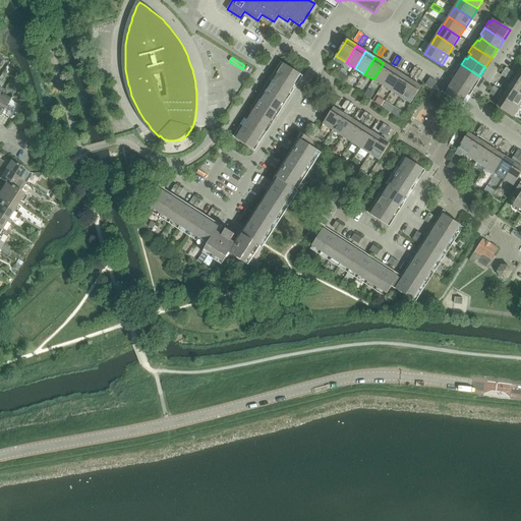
[(400,58),(396,65),(399,68),(404,60),(400,58)]
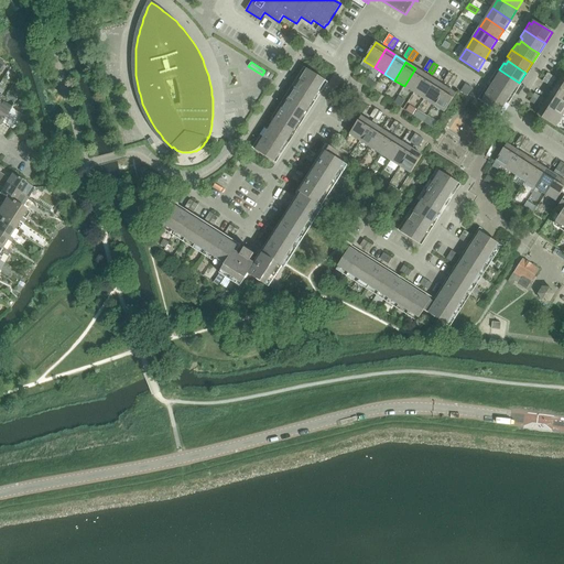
[(414,93),(425,75),(415,68),(404,86),(414,93)]
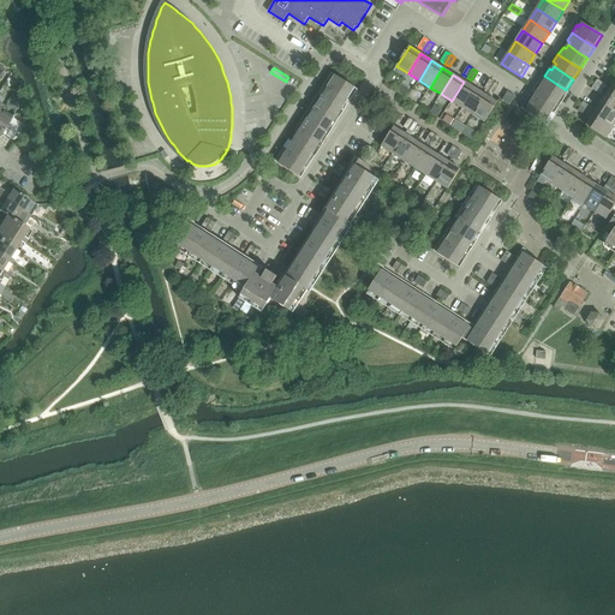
[(328,87),(340,94),(348,100),(356,88),(335,76),(333,79),(330,77),(326,85),(328,87)]
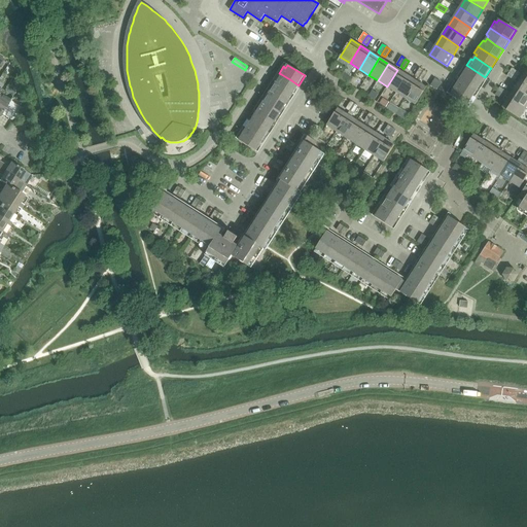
[(462,71),(464,73),(462,76),(480,86),(485,77),(466,65),(462,71)]
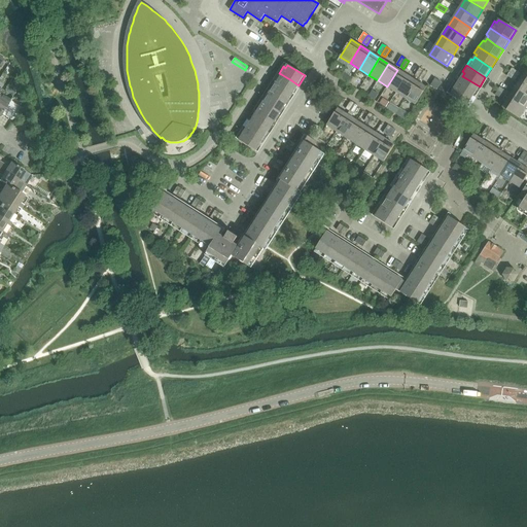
[(419,78),(424,70),(420,68),(415,76),(419,78)]
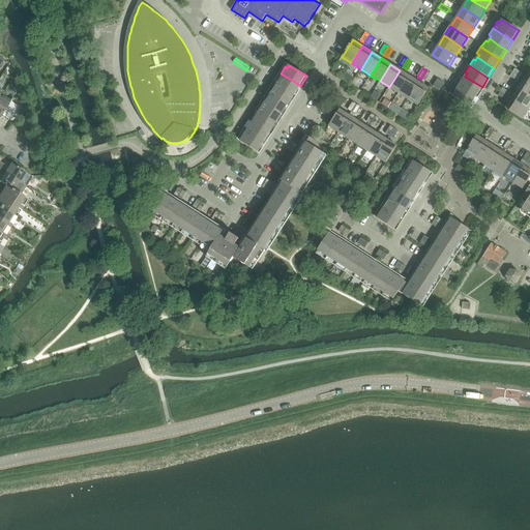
[(512,72),(520,78),(523,74),(514,68),(512,72)]
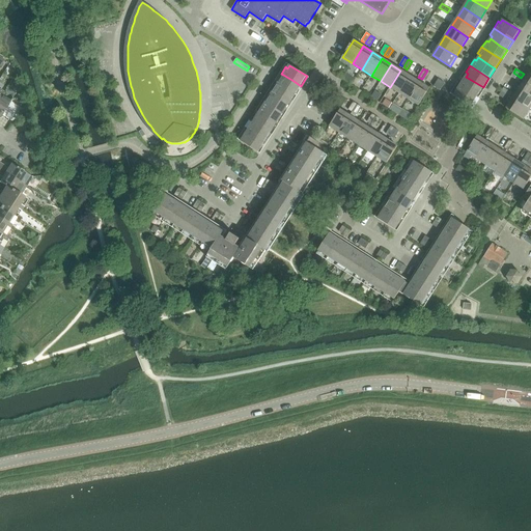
[(400,71),(390,87),(399,93),(411,77),(400,71)]
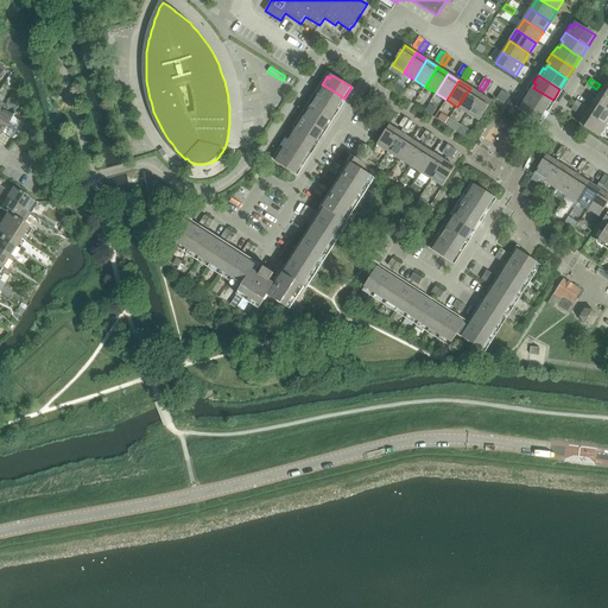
[(489,81),(483,90),(488,93),(493,84),(489,81)]
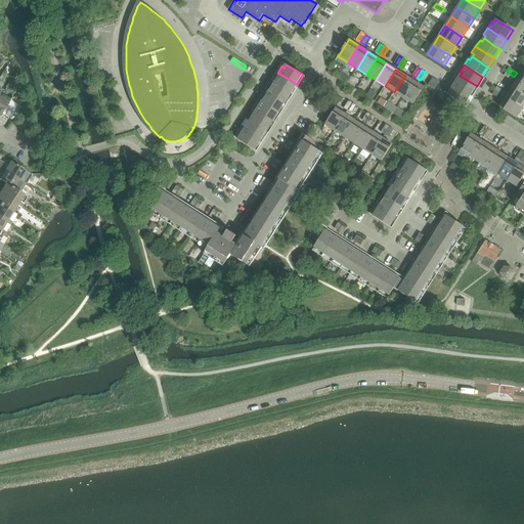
[(514,77),(507,72),(504,76),(512,81),(514,77)]
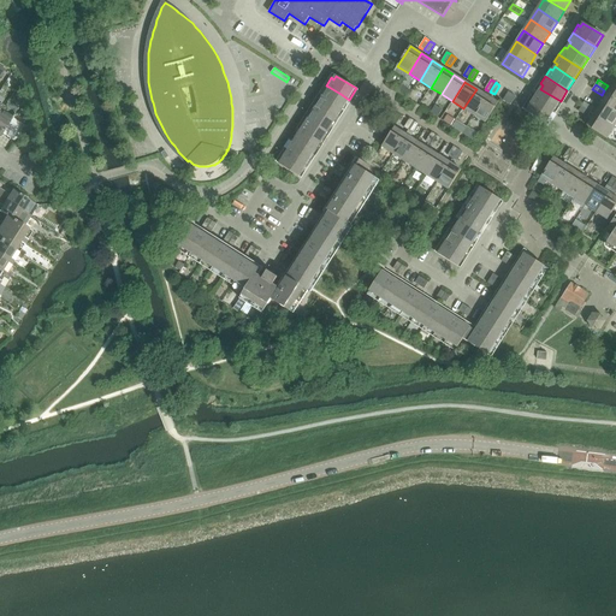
[(349,100),(341,94),(329,87),(326,86),(321,93),(324,95),(321,98),(342,111),(349,100)]
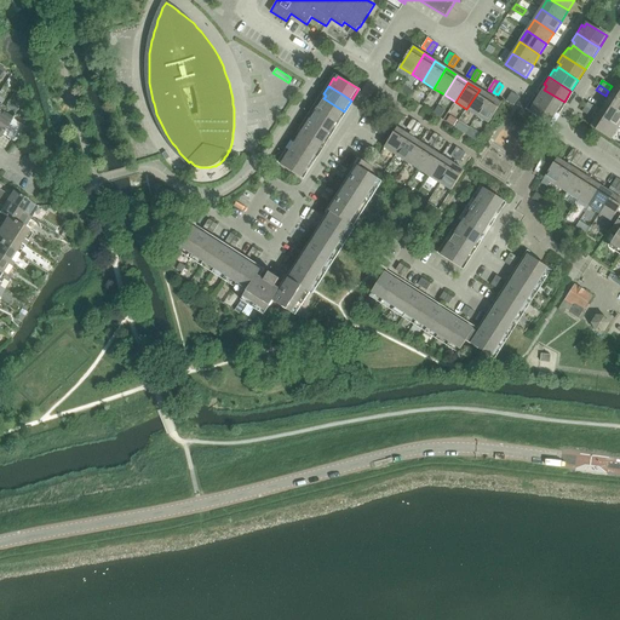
[(477,116),(491,96),(480,90),(466,109),(477,116)]
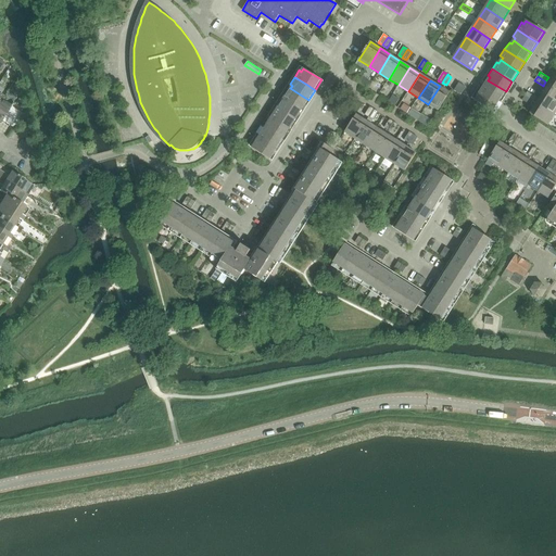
[(483,81),(479,88),(500,101),(506,91),(488,80),(485,83),(483,81)]
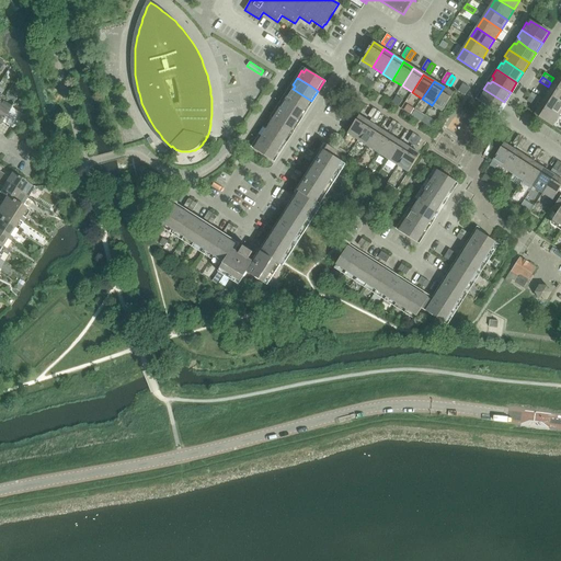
[(470,88),(464,83),(458,91),(465,95),(470,88)]
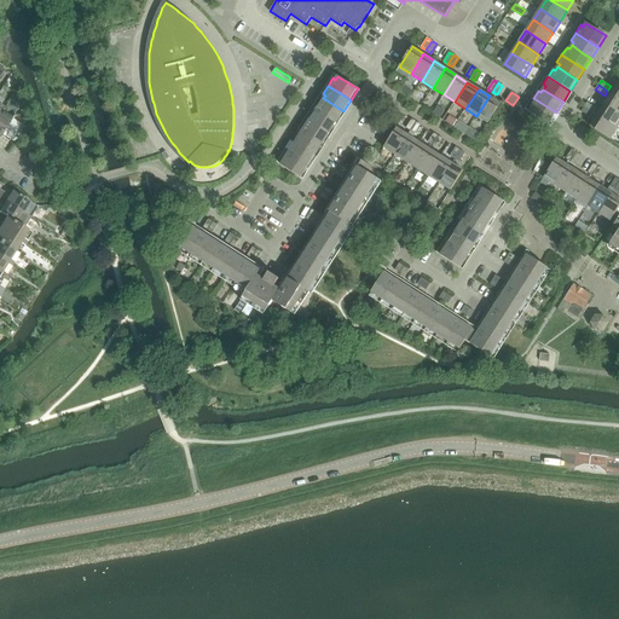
[(605,104),(618,113),(618,98),(612,93),(605,104)]
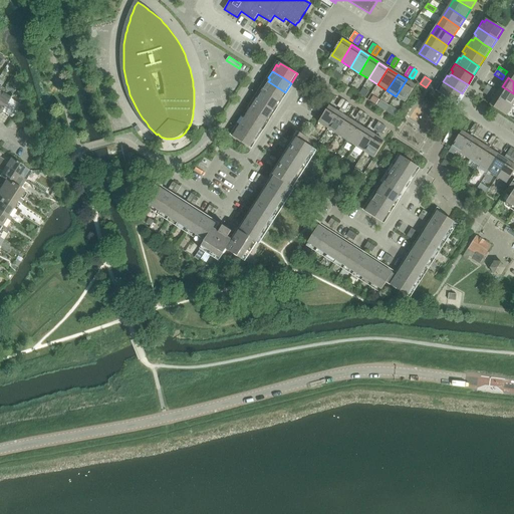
[(396,96),(406,102),(416,85),(407,79),(396,96)]
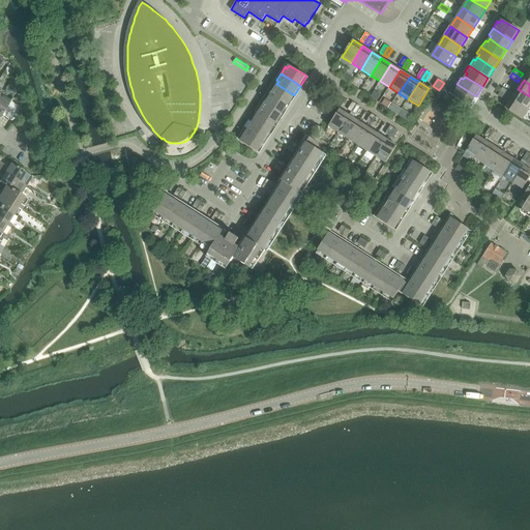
[(276,84),(275,87),(272,86),(268,92),(288,105),(294,95),(276,84)]
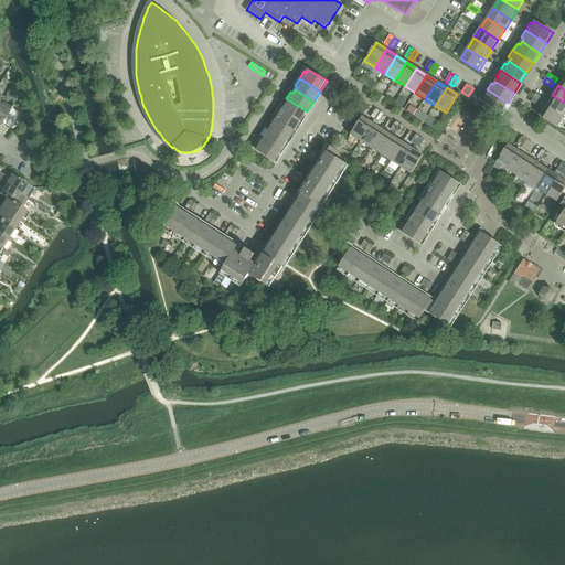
[(508,103),(487,89),(482,97),(484,98),(482,102),(501,114),(508,103)]
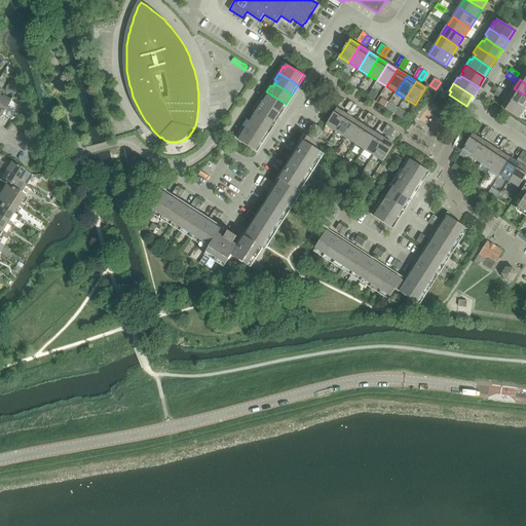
[(496,90),(504,96),(506,91),(499,87),(496,90)]
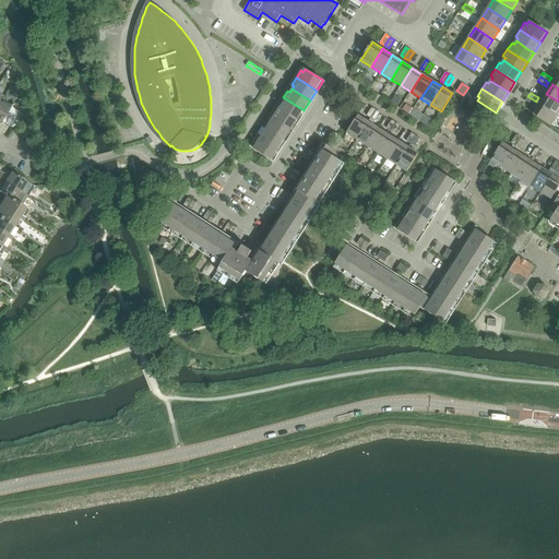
[(539,104),(557,116),(558,113),(558,102),(546,94),(539,104)]
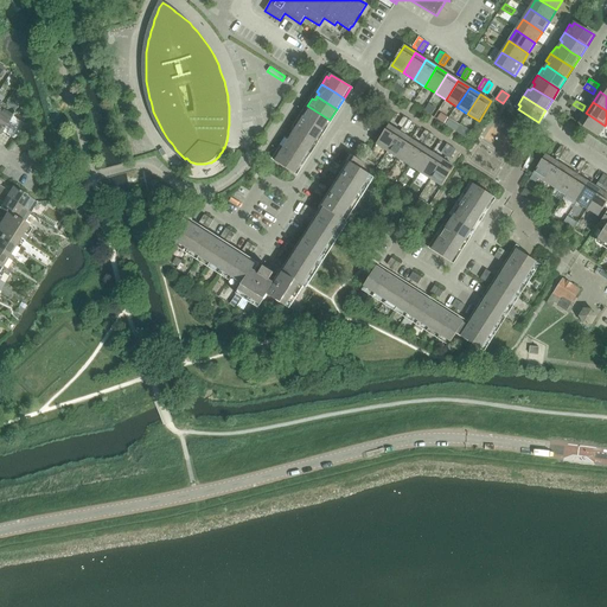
[(582,110),(573,104),(570,109),(579,115),(582,110)]
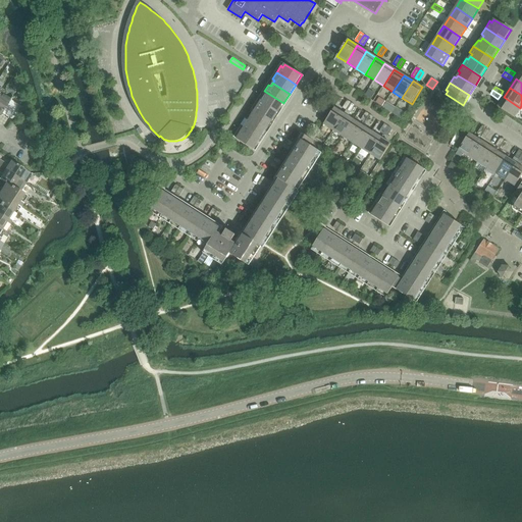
[(277,112),(283,103),(264,91),(260,97),(263,99),(261,102),(277,112)]
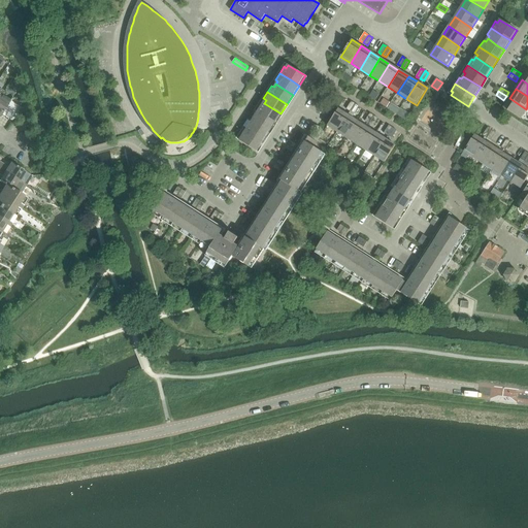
[(385,92),(382,98),(390,102),(393,96),(385,92)]
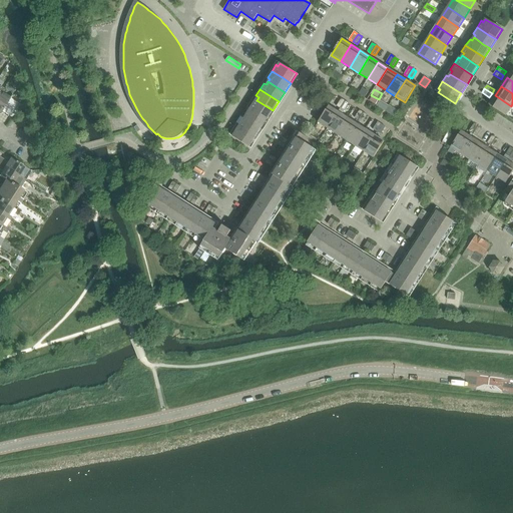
[(0,94),(0,114),(11,98),(2,92),(0,94)]
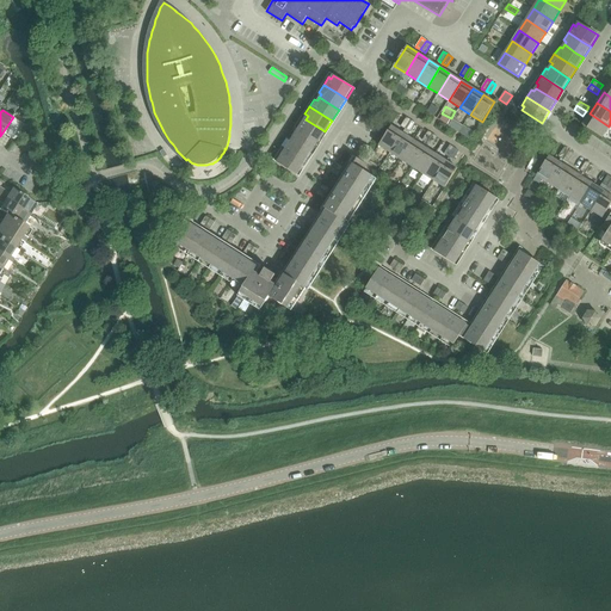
[(590,113),(582,125),(602,137),(609,127),(590,113)]
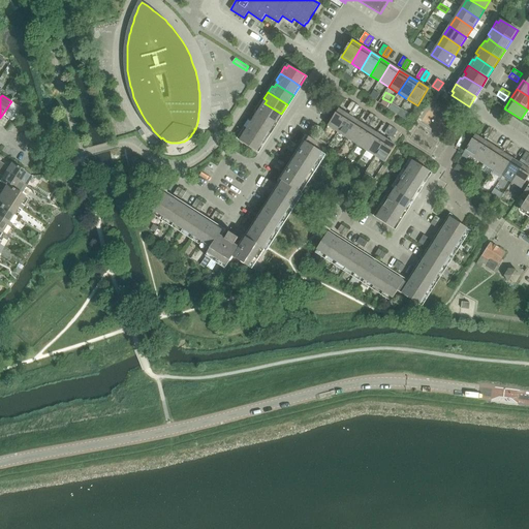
[(351,112),(356,104),(352,101),(347,110),(351,112)]
